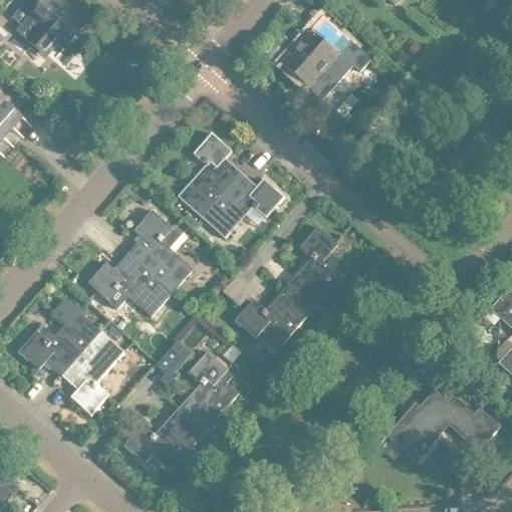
[(57,41),(63,46),(84,22),(59,0),(40,0),(38,3),(34,0),(24,0),(11,16),(20,24),(22,23),(32,32),(28,36),(46,52),(57,41)]
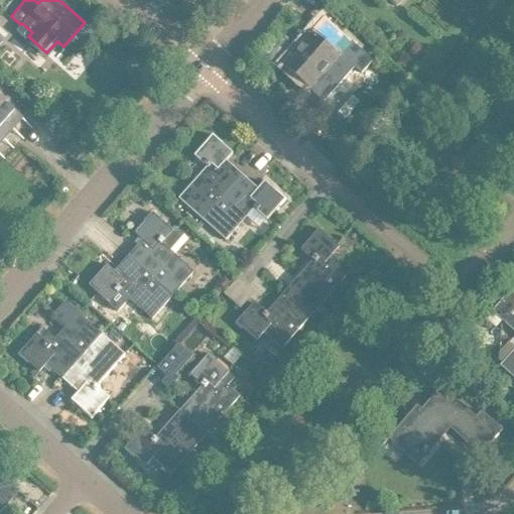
[(304,85),(326,61),(338,72),(359,48),(339,31),(329,42),(312,27),(280,63),(304,85)]
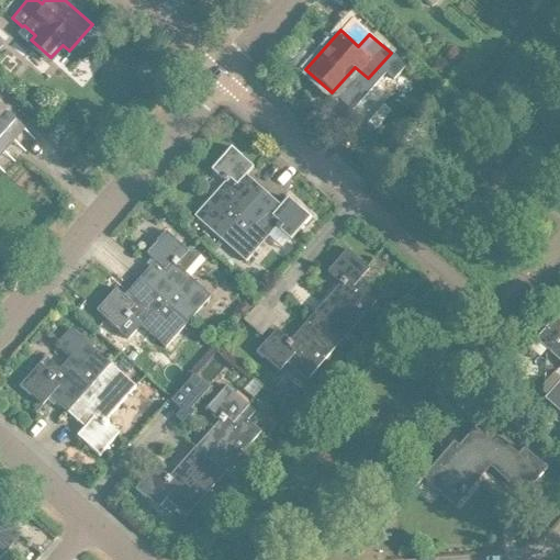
[(0,104),(9,93),(0,86),(0,104)]
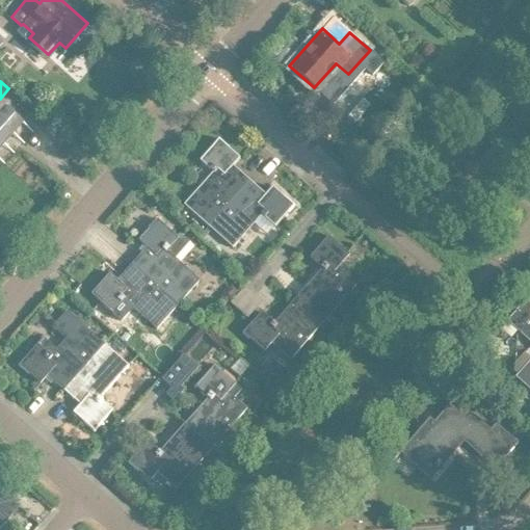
[(0,137),(6,130),(9,132),(21,120),(0,101),(0,137)]
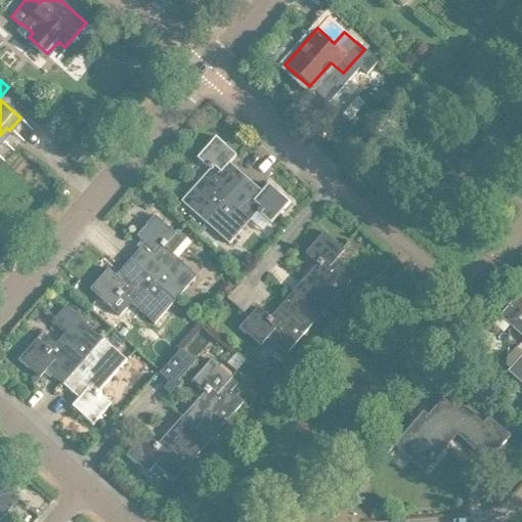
[(180,200),(204,221),(244,176),(234,167),(231,171),(224,165),(234,154),(214,135),(196,156),(209,168),(180,200)]
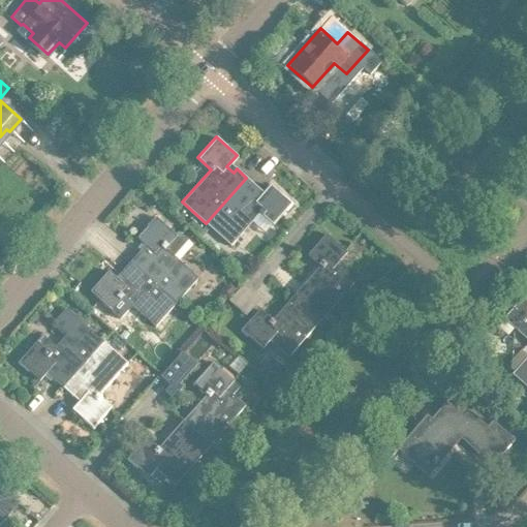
[(367,174),(379,185),(388,176),(374,165),(367,174)]
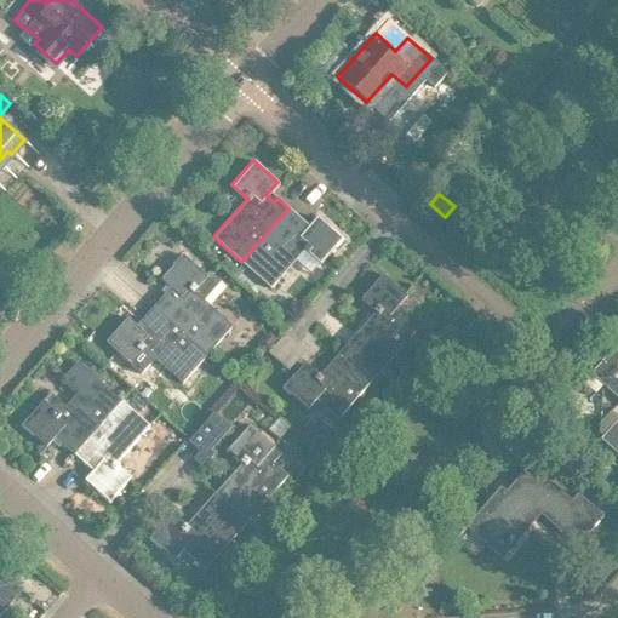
[(289,209),(241,262),(269,286),(303,249),(319,262),(341,238),(316,216),(304,229),(297,223),(301,218),(289,209)]
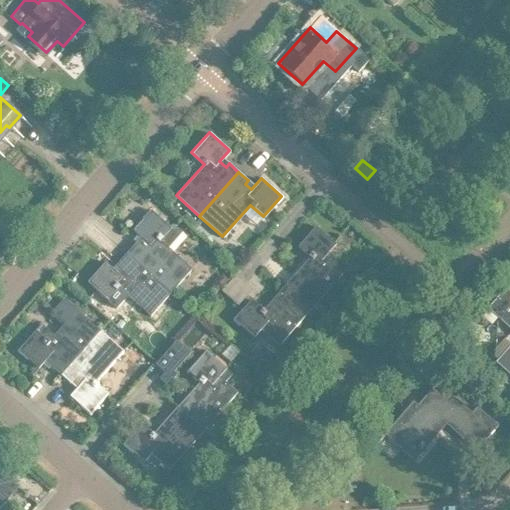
[(134,242),(126,252),(170,291),(191,268),(159,240),(170,227),(150,209),(132,229),(143,239),(138,245),(134,242)]
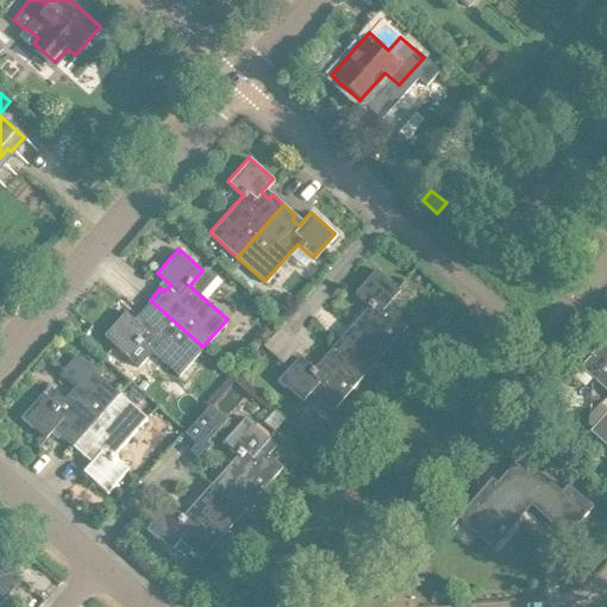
[(369,306),(340,337),(371,364),(377,357),(412,318),(390,299),(399,289),(375,268),(354,292),(369,306)]
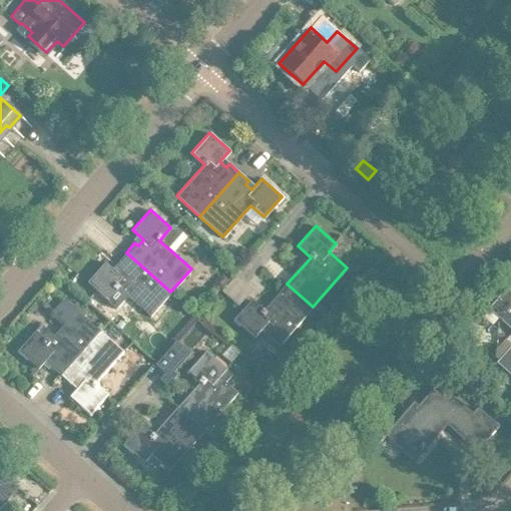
[(170,292),(126,252),(117,262),(121,266),(115,272),(104,262),(86,282),(107,300),(118,287),(150,315),(170,292)]
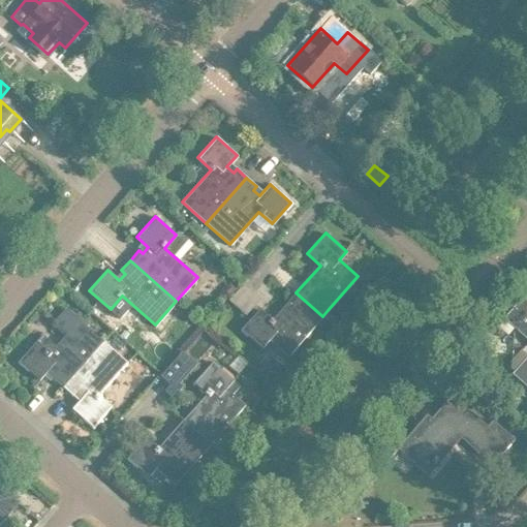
[(238,273),(233,273),(229,276),(229,281),(234,284),(238,284),(241,280),(241,276),(238,273)]
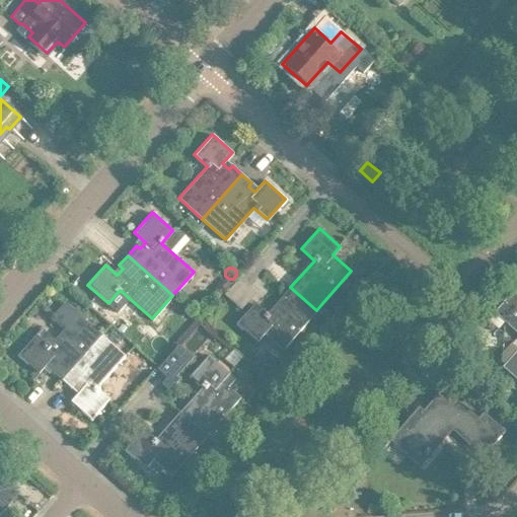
[(316,310),(290,287),(267,313),(253,302),(235,322),(256,341),(264,333),(282,349),(316,310)]
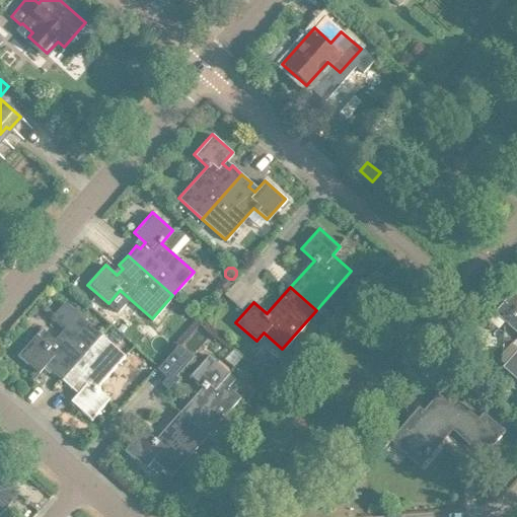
[(516,295),(512,291),(496,309),(505,317),(508,313),(516,321),(516,356),(508,366),(516,374),(516,295)]
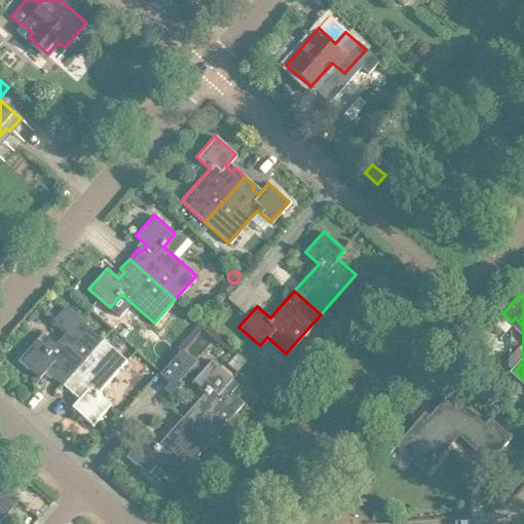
[(326,308),(321,314),(333,325),(338,320),(326,308)]
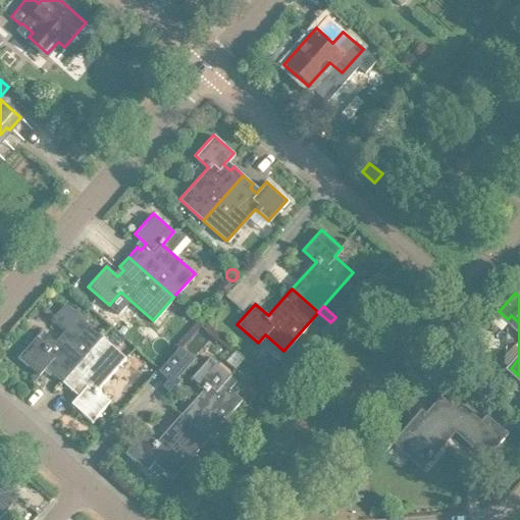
[(51,373),(61,381),(101,336),(76,315),(48,348),(35,336),(17,357),(38,375),(48,364),(54,369),(51,373)]
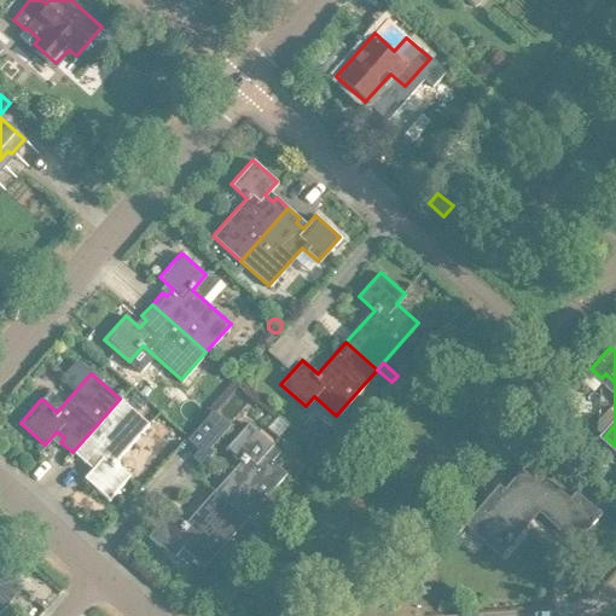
[(120,399),(73,452),(83,462),(87,458),(94,464),(83,477),(108,499),(129,475),(114,462),(147,423),(137,414),(120,399)]
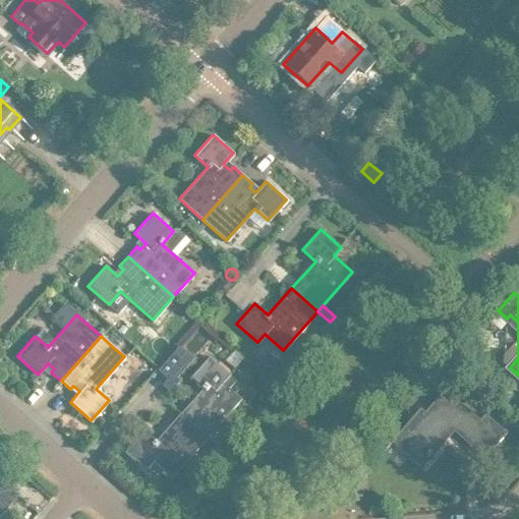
[(177,345),(156,369),(166,379),(161,385),(162,386),(170,392),(179,382),(175,378),(192,358),(177,345)]
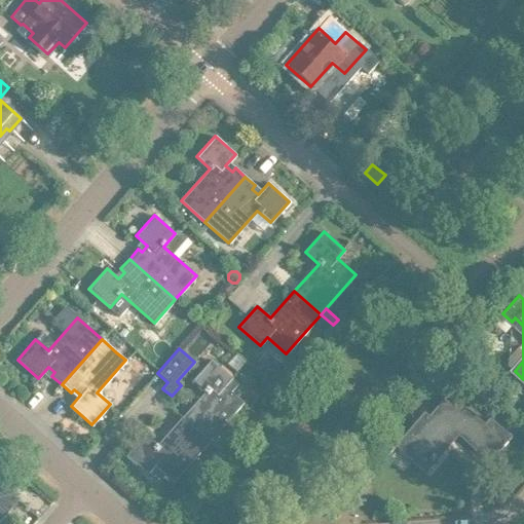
[(235,354),(226,364),(235,372),(244,362),(235,354)]
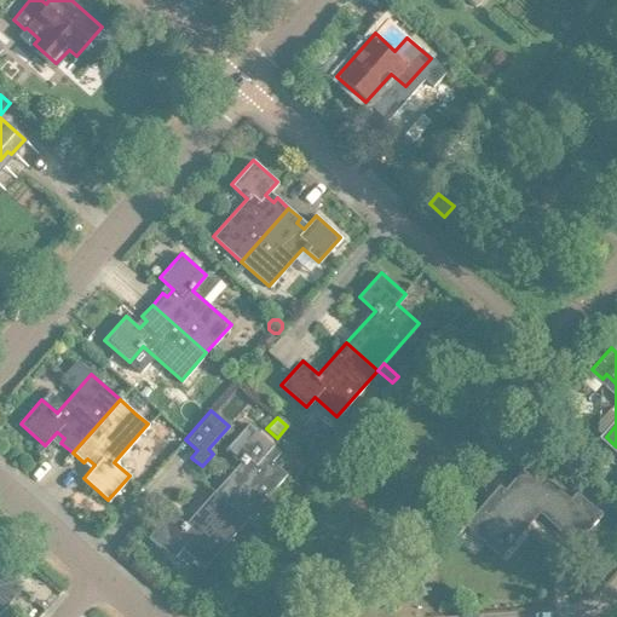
[(242,461),(214,494),(244,520),(286,473),(264,454),(272,444),(248,424),(226,448),(242,461)]
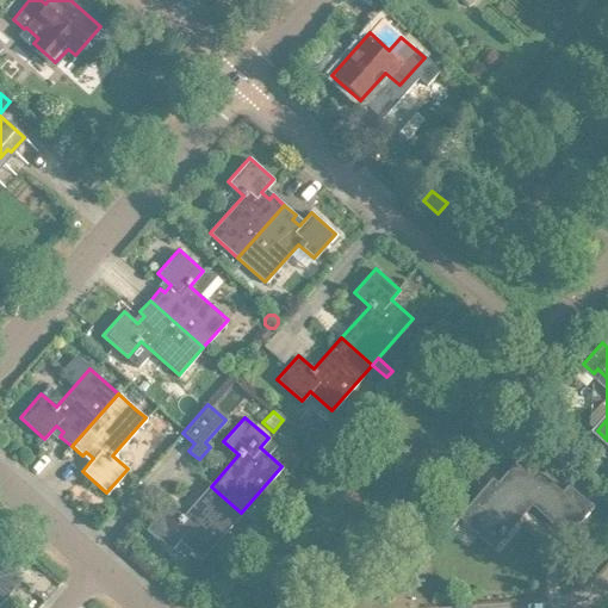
[(548,522),(565,537),(593,506),(568,484),(562,491),(520,454),(497,482),(491,477),(457,516),(489,545),(498,533),(501,534),(506,529),(503,528),(515,514),(512,512),(527,494),(553,516),(548,522)]
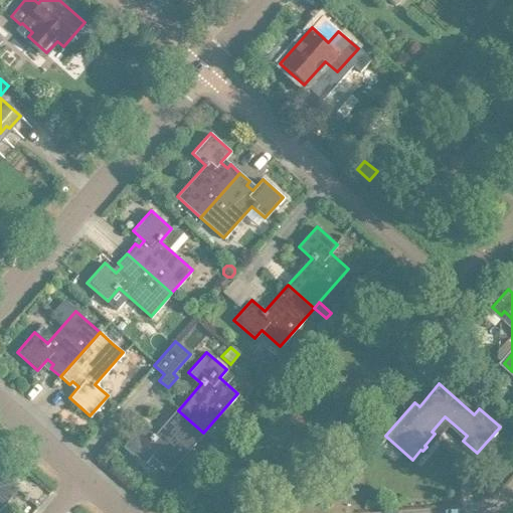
[(203,433),(178,410),(154,437),(141,424),(124,446),(143,463),(150,455),(169,471),(203,433)]
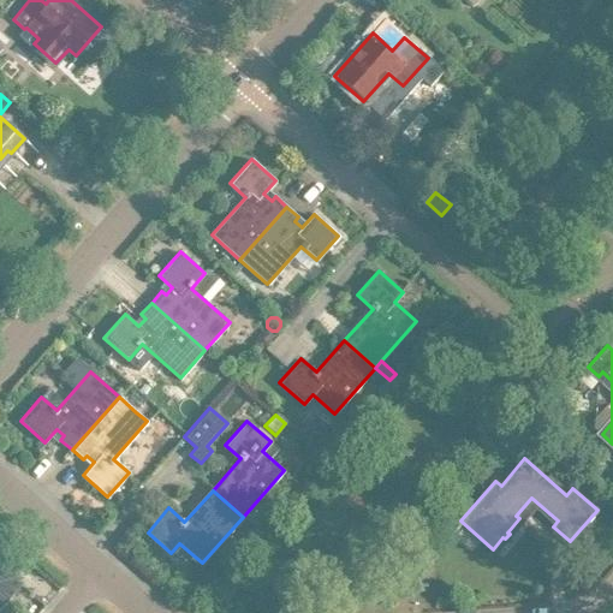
[(249,523),(237,536),(245,543),(257,530),(249,523)]
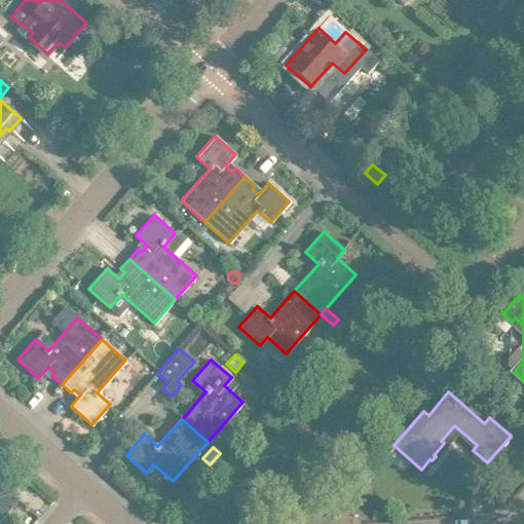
[(0,519),(17,499),(1,485),(0,486),(0,519)]
